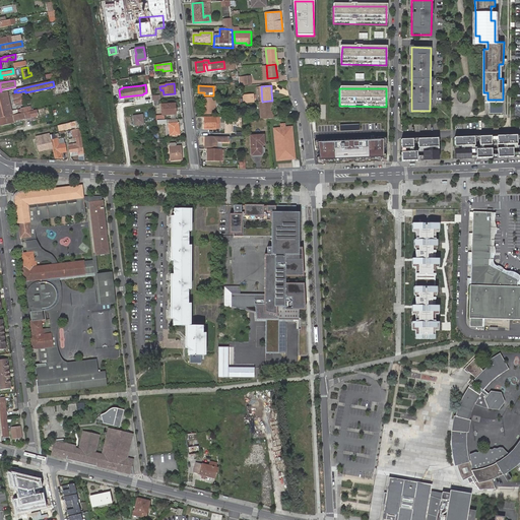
[(0,93),(0,106),(10,104),(7,92),(0,93)]
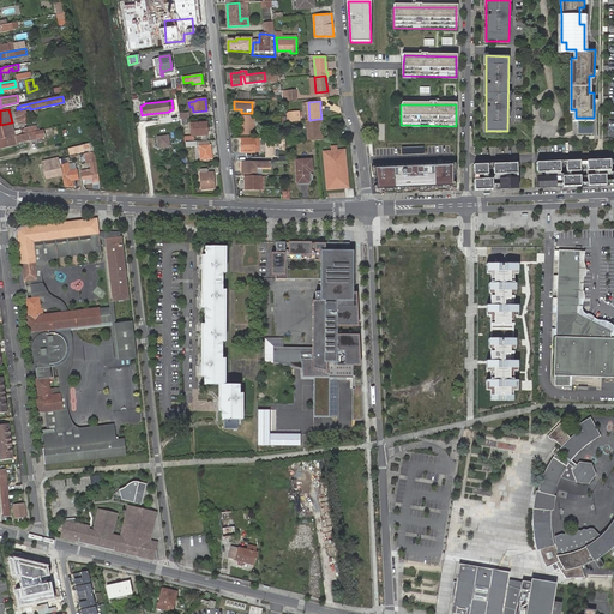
[(17,122),(25,121),(24,116),(26,116),(25,112),(20,112),(16,112),(17,118),(16,118),(17,121),(17,122)]
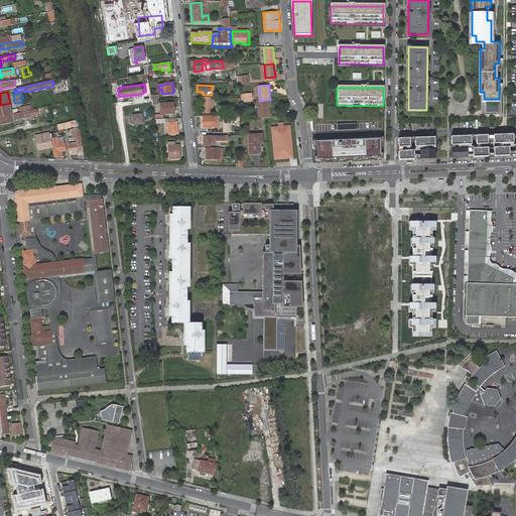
[(245,102),(253,101),(253,98),(249,98),(249,94),(245,95),(241,95),(242,102),(245,102)]
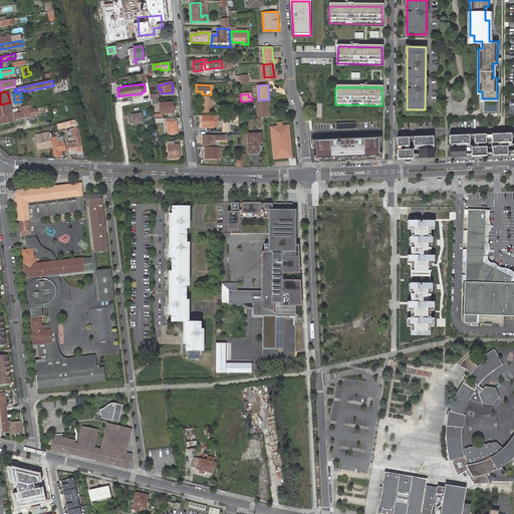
[(211,103),(212,103),(212,97),(202,97),(202,112),(207,112),(207,107),(211,107),(211,103)]
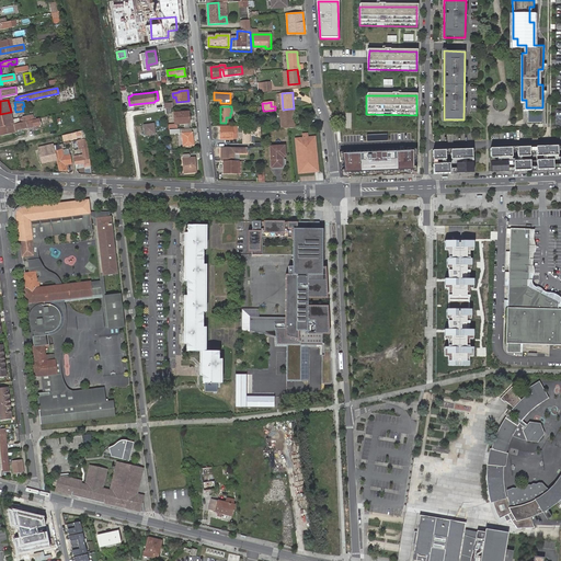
[(542,107),(537,107),(529,107),(528,118),(544,118),(544,109),(542,109),(542,107)]
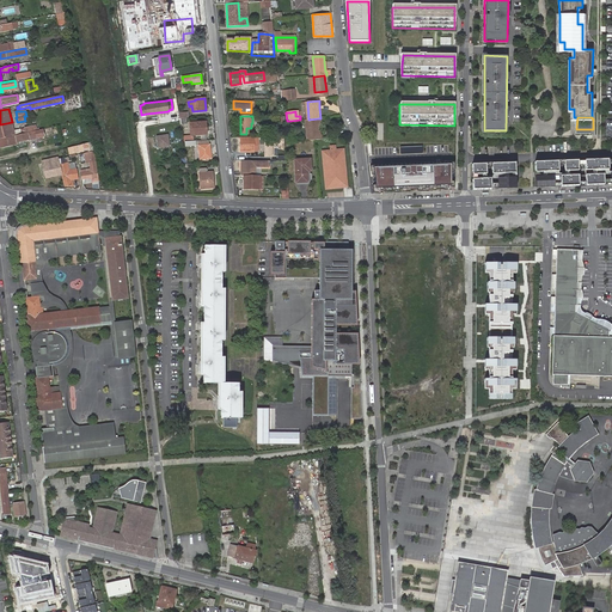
[(316,139),(320,139),(320,135),(319,135),(319,130),(320,130),(320,127),(319,128),(318,124),(318,118),(308,120),(306,120),(308,140),(316,139)]
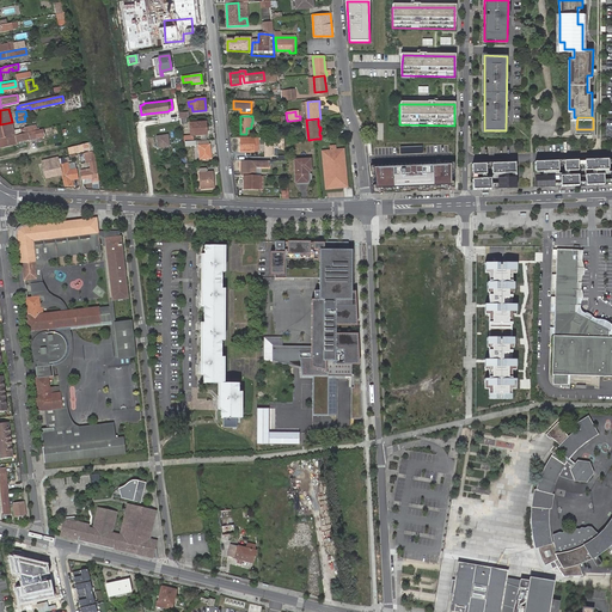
[(12,122),(0,124),(0,139),(16,135),(12,122)]
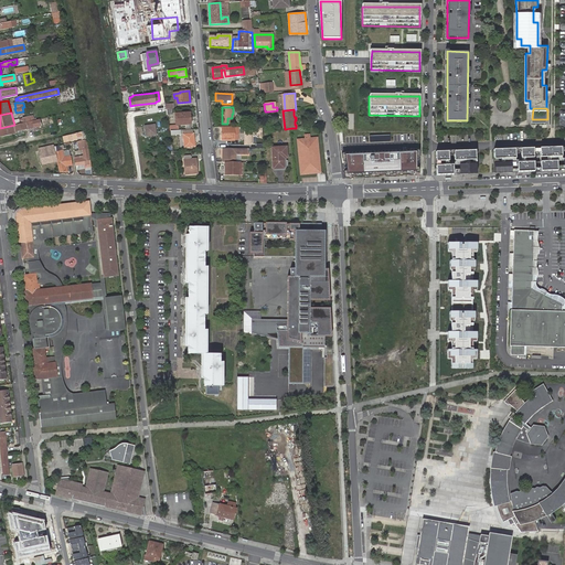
[(190,113),(176,114),(177,125),(190,124),(190,113)]
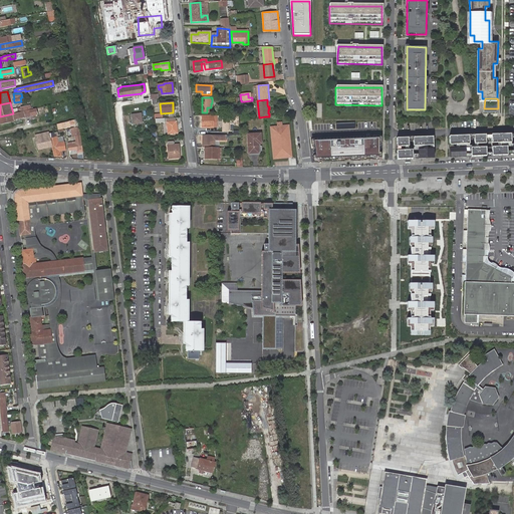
[(0,124),(14,121),(14,119),(25,116),(25,117),(37,114),(36,108),(26,110),(21,111),(13,113),(0,116),(0,124)]
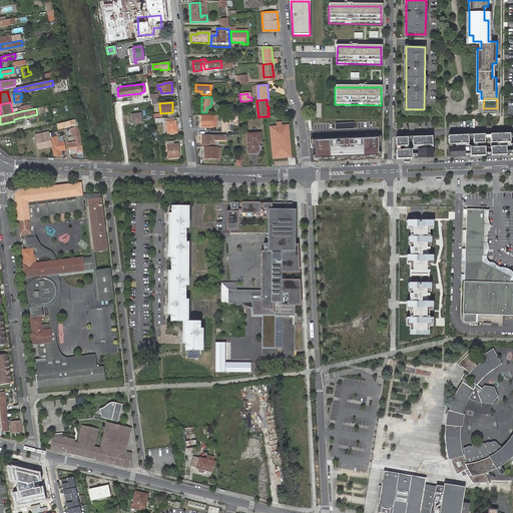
[(130,114),(131,123),(140,122),(139,113),(130,114)]
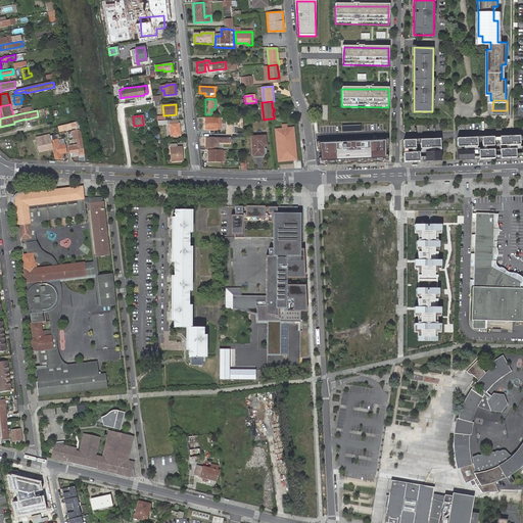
[(217,122),(220,122),(220,119),(205,119),(205,130),(217,130),(217,129),(217,122)]
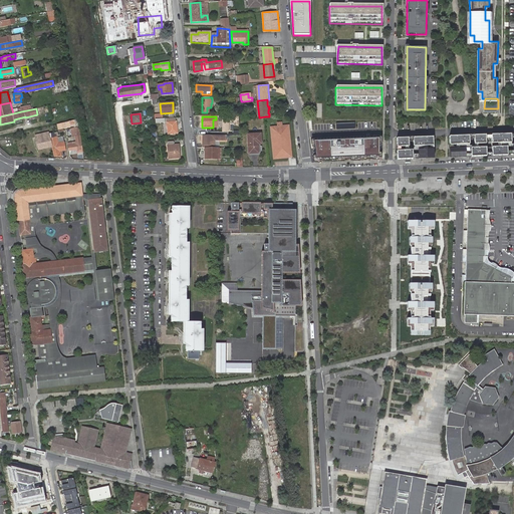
[(81,152),(77,119),(65,122),(53,125),(54,130),(58,130),(59,132),(63,131),(63,129),(65,127),(74,126),(74,129),(71,130),(71,132),(72,138),(75,138),(76,143),(68,144),(69,151),(77,150),(77,152),(77,154),(81,153),(81,152)]
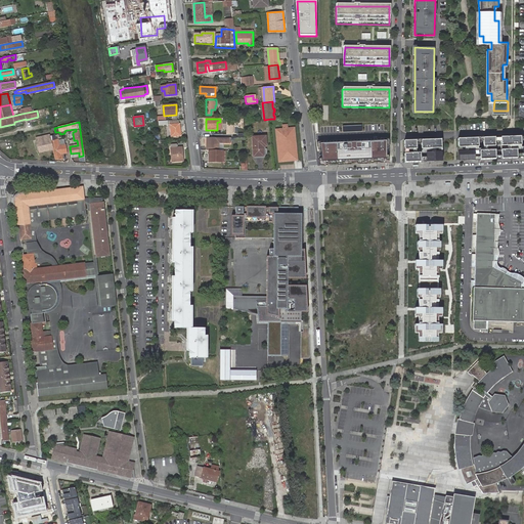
[(179,124),(170,125),(171,136),(180,136),(179,124)]
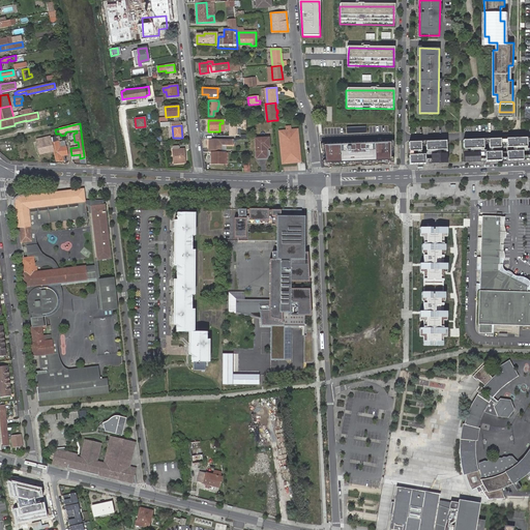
[(297,151),(300,151),(298,129),(291,129),(291,126),(287,126),(287,130),(280,130),(284,163),(298,162),(297,151)]
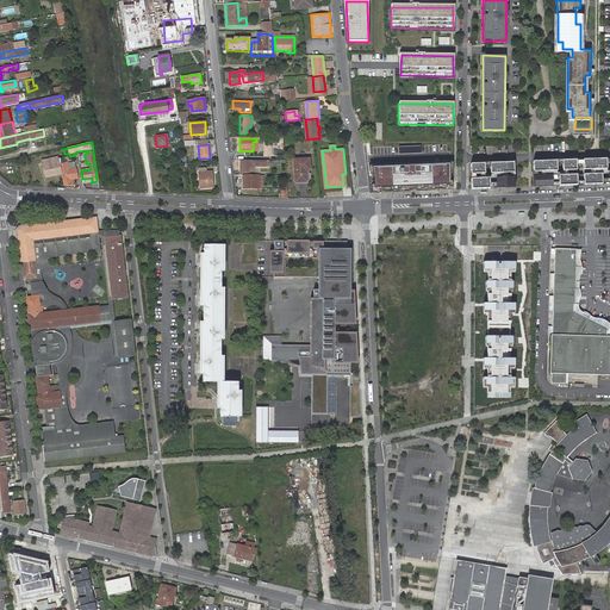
[(70,156),(66,157),(62,159),(62,157),(42,161),(47,178),(61,174),(60,165),(66,162),(64,161),(72,160),(72,157),(70,156)]
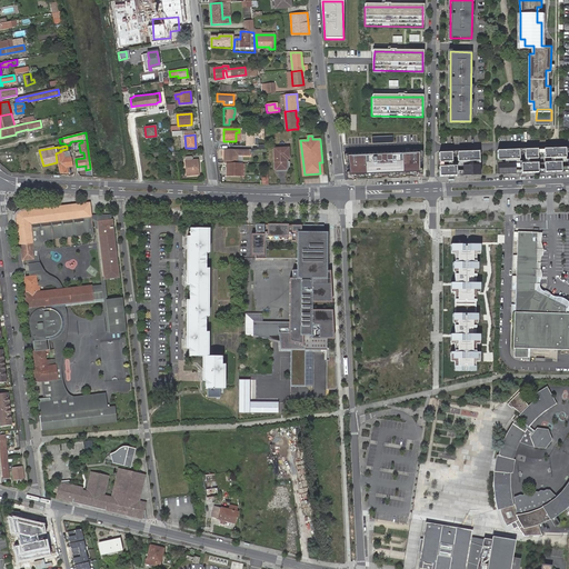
[(568,170),(568,147),(498,150),(499,173),(568,170)]
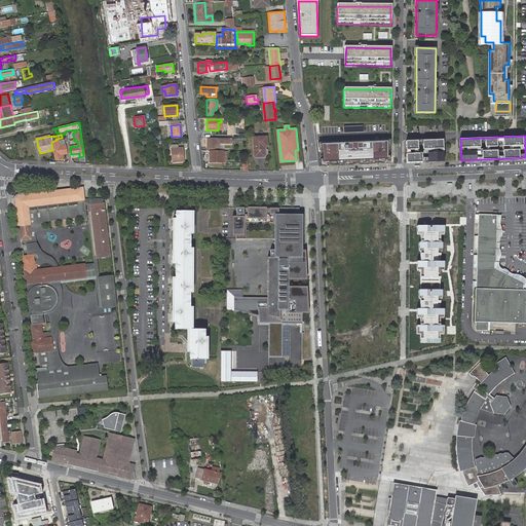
[(265,146),(267,146),(267,137),(255,137),(255,156),(265,156),(265,146)]
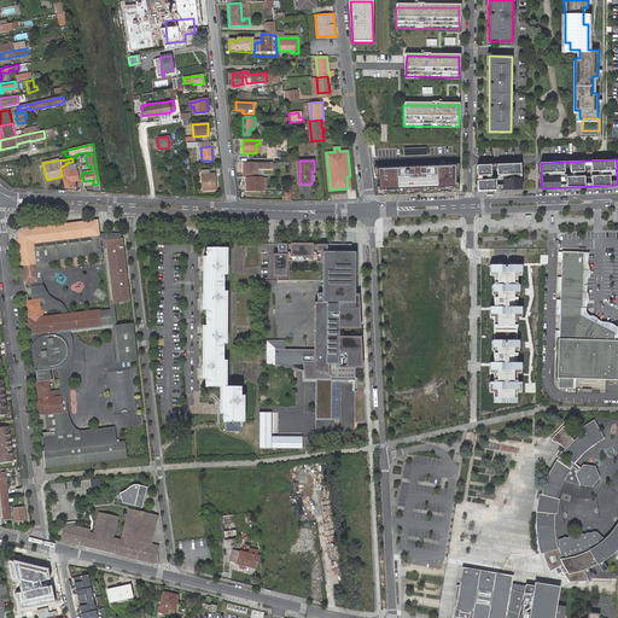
[(246,178),(257,178),(257,169),(264,169),(272,169),(272,163),(244,163),(244,169),(245,169),(245,173),(244,173),(244,178),(246,178)]
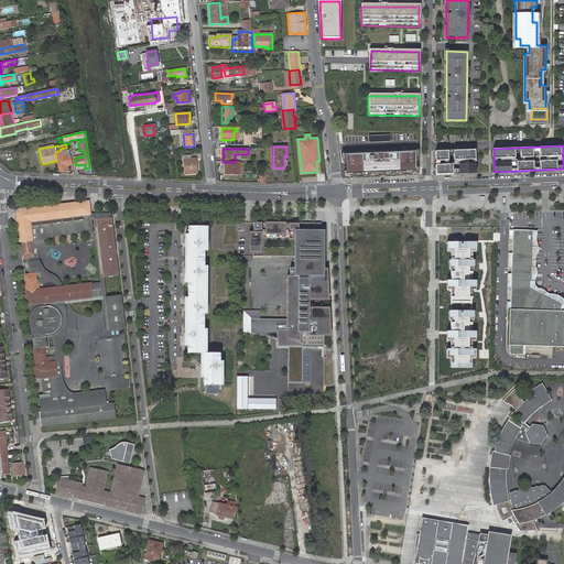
[(57,160),(60,171),(65,171),(64,165),(66,165),(72,164),(72,162),(71,156),(65,158),(65,160),(63,160),(61,152),(61,150),(55,152),(56,161),(57,160)]
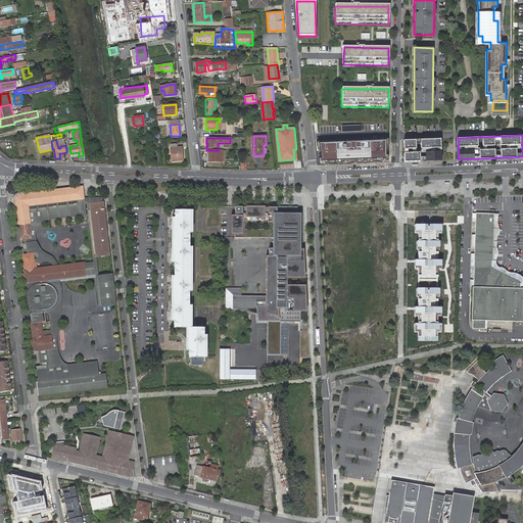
[(440,139),(403,141),(405,160),(405,162),(441,160),(440,139)]
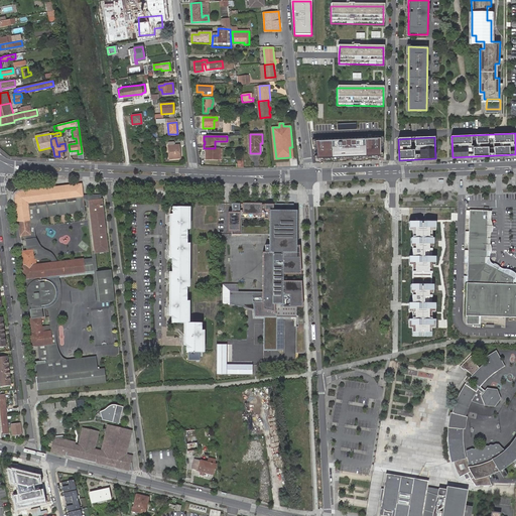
[(383,140),(316,142),(318,161),(383,159),(383,140)]
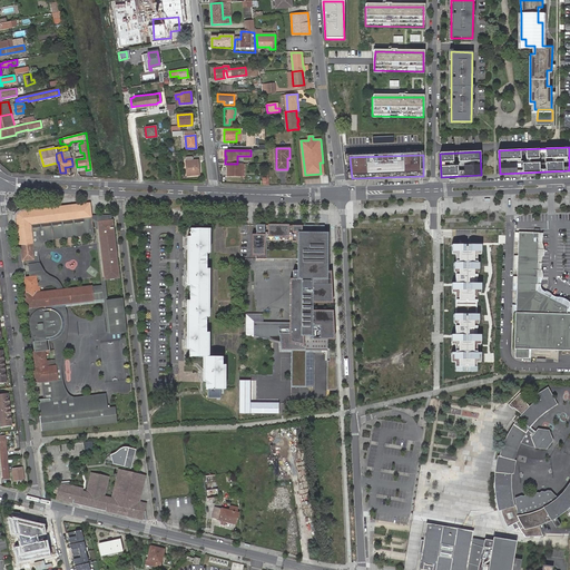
[(189,170),(186,170),(187,176),(199,175),(198,169),(197,168),(197,167),(198,166),(198,160),(188,161),(185,161),(186,167),(189,166),(189,170)]
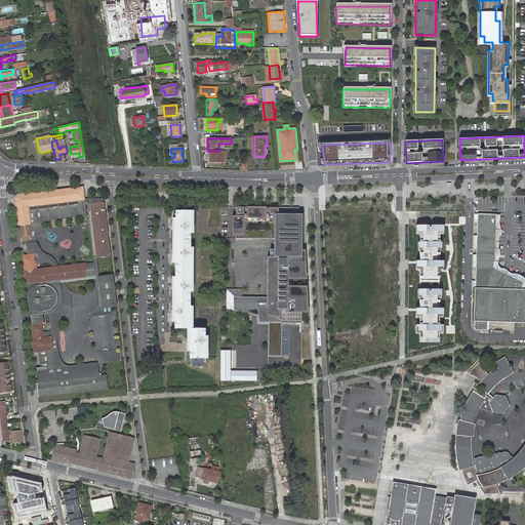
[(223,162),(223,151),(218,151),(209,151),(209,162),(223,162)]
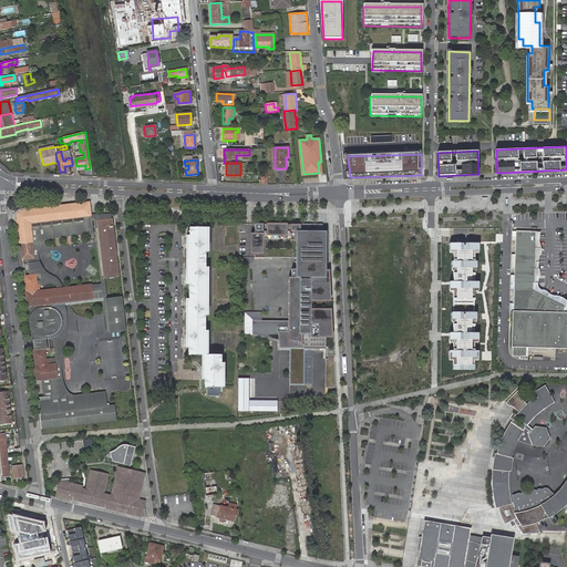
[(16,220),(16,226),(18,226),(20,244),(21,244),(23,260),(29,259),(33,258),(32,247),(33,248),(31,229),(45,228),(45,230),(47,234),(49,238),(93,233),(92,220),(91,216),(90,204),(28,212),(28,209),(23,210),(24,215),(20,220),(16,220)]
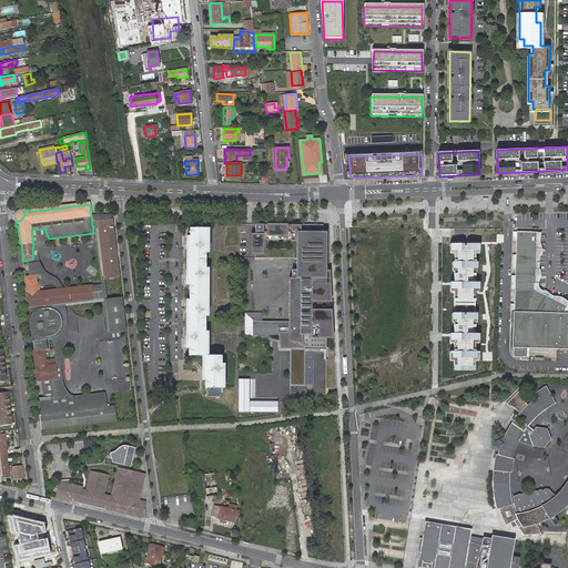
[(111,221),(111,216),(91,216),(92,221),(95,222),(105,298),(105,302),(109,332),(113,332),(110,308),(109,301),(105,279),(99,222),(111,221)]
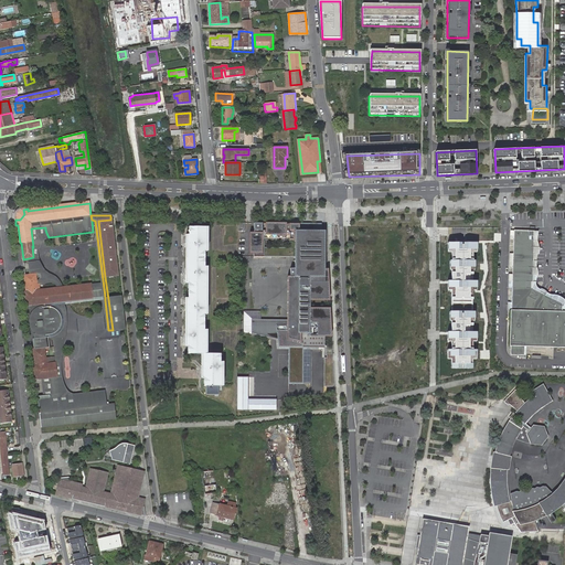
[(98,221),(105,277),(118,275),(112,219),(110,220),(98,221)]
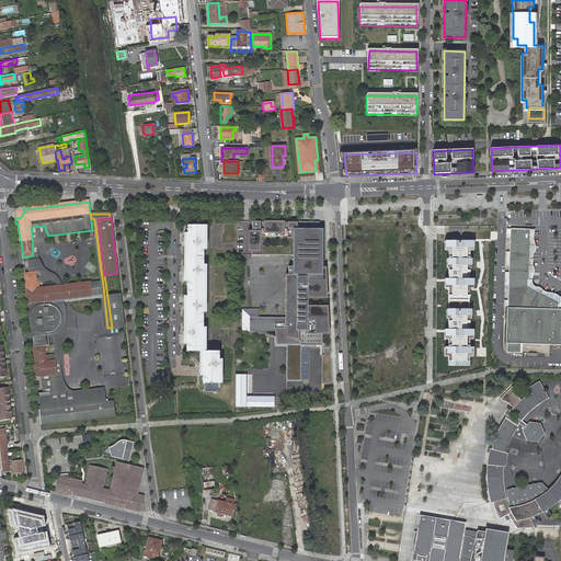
[(276,338),(276,345),(286,345),(286,381),(309,381),(309,345),(322,345),(322,333),(328,333),(328,306),(307,306),(307,298),(327,298),(327,266),(323,266),(323,229),(297,229),(297,222),(253,222),(253,231),(249,231),(249,252),(253,252),(253,255),(262,255),(262,238),(294,238),(294,266),(286,266),(286,318),(250,318),(250,331),(276,338)]
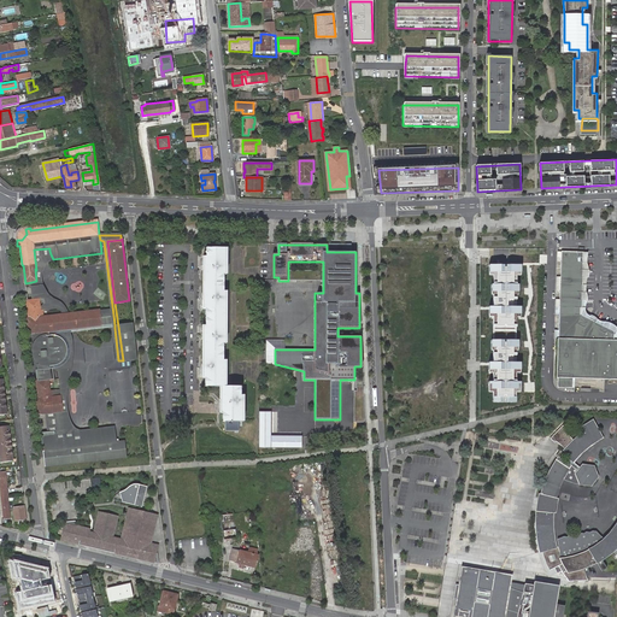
[(50,248),(34,250),(36,270),(35,269),(36,281),(31,282),(33,293),(34,301),(39,300),(40,311),(42,311),(43,317),(68,315),(68,312),(66,307),(64,305),(63,304),(58,300),(54,299),(50,295),(46,289),(43,285),(42,276),(42,271),(45,266),(50,260),(53,259),(51,254),(50,251),(50,248)]
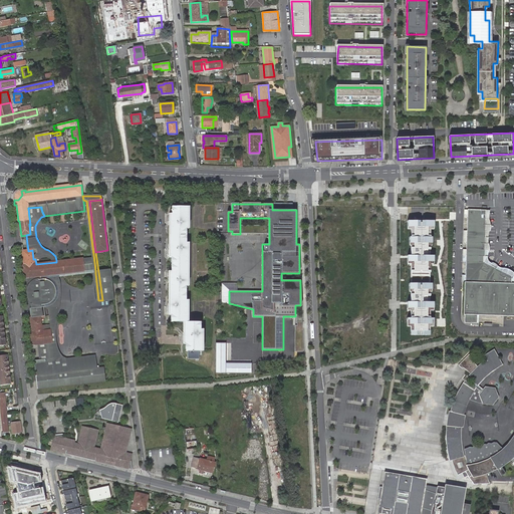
[(173,214),(172,214),(170,214),(170,257),(172,257),(174,257),(174,271),(172,272),(170,271),(170,314),(171,314),(173,314),(173,321),(185,321),(185,343),(186,343),(189,343),(189,351),(203,351),(203,329),(201,329),(200,329),(200,322),(189,322),(189,300),(187,300),(185,300),(185,286),(187,286),(189,286),(189,243),(187,243),(185,243),(185,229),(187,229),(189,229),(189,207),(174,207),(173,214)]
